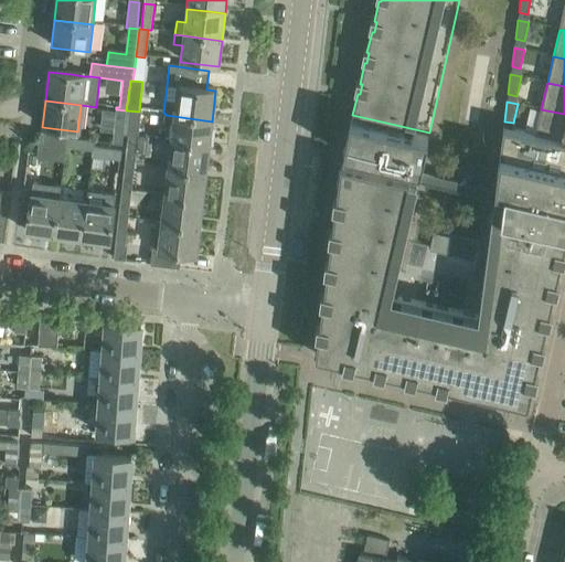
[(116,109),(112,145),(121,146),(123,138),(123,136),(126,110),(116,109)]
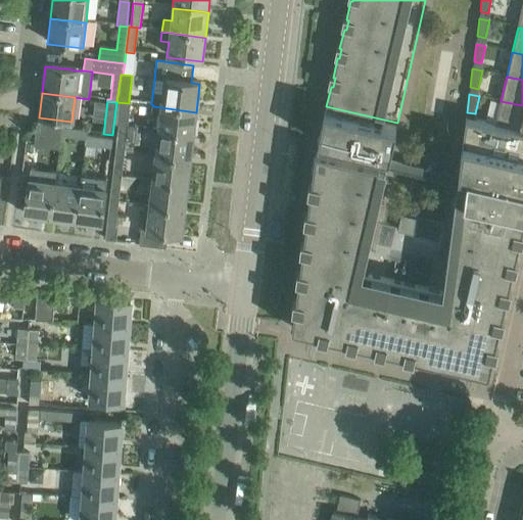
[(522,105),(501,101),(495,126),(522,132),(522,105)]
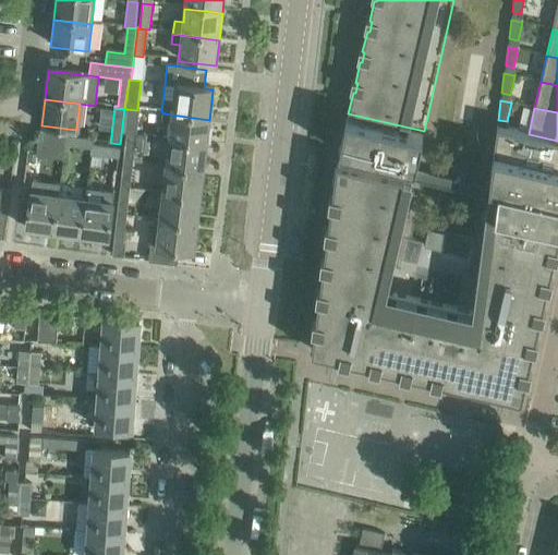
[(124,109),(121,134),(126,135),(126,136),(136,137),(140,111),(124,109)]
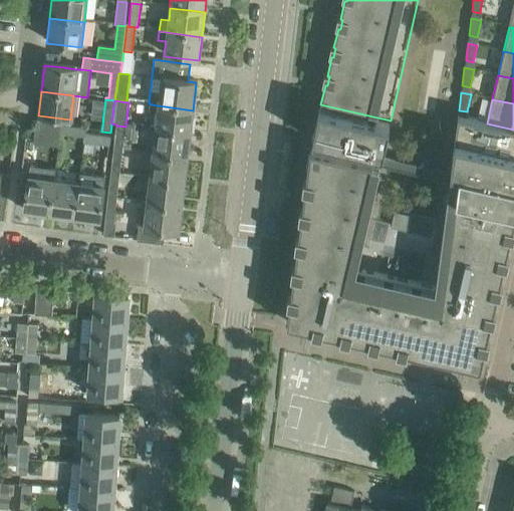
[(193,110),(151,104),(150,112),(159,113),(157,131),(190,135),(193,110)]
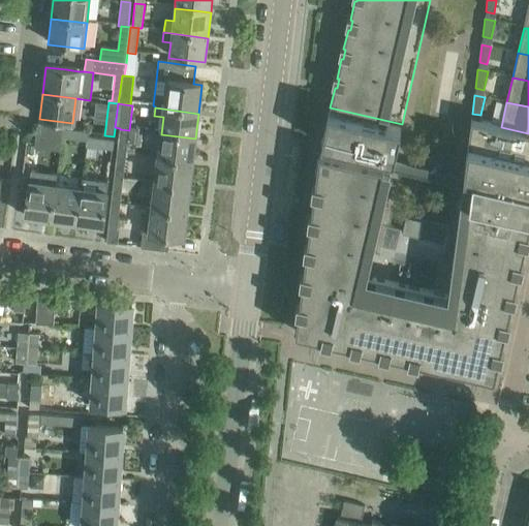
[(329,114),(325,125),(321,145),(322,145),(320,154),(319,154),(296,334),(440,367),(440,366),(447,368),(447,369),(494,379),(528,227),(528,133),(501,127),(471,120),(464,173),(447,298),(366,279),(394,158),(401,130),(329,114)]
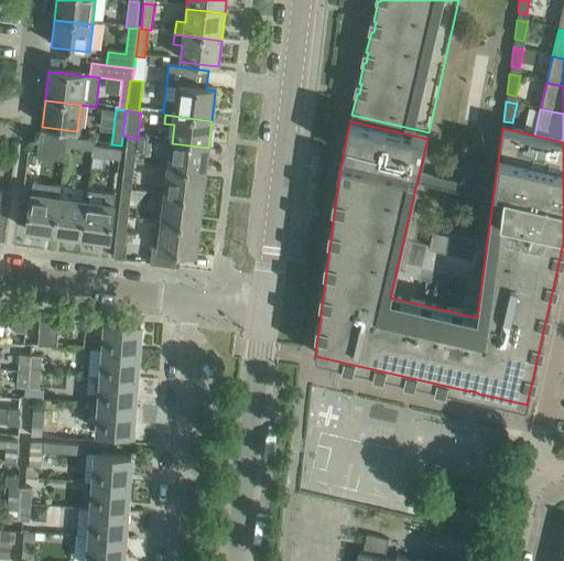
[(67,139),(40,136),(39,146),(66,149),(67,139)]
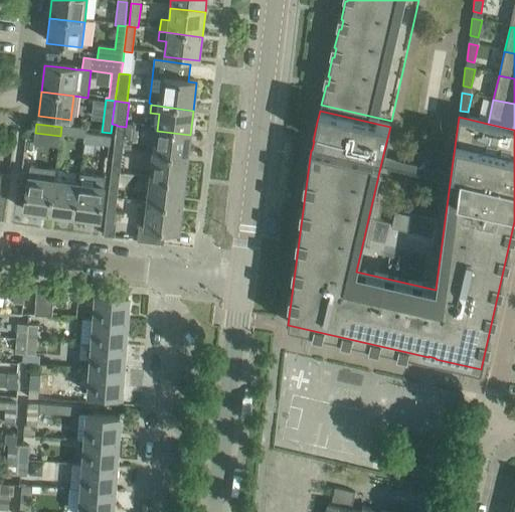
[(126,127),(117,126),(114,150),(123,152),(126,127)]
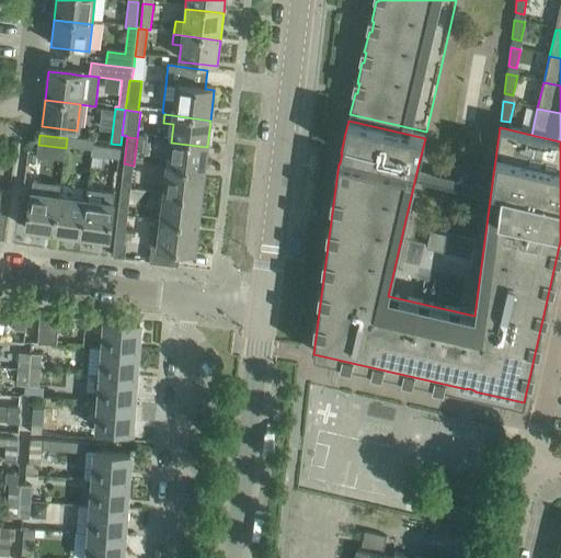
[(94,143),(67,138),(66,148),(92,151),(91,157),(92,157),(93,148),(94,143)]
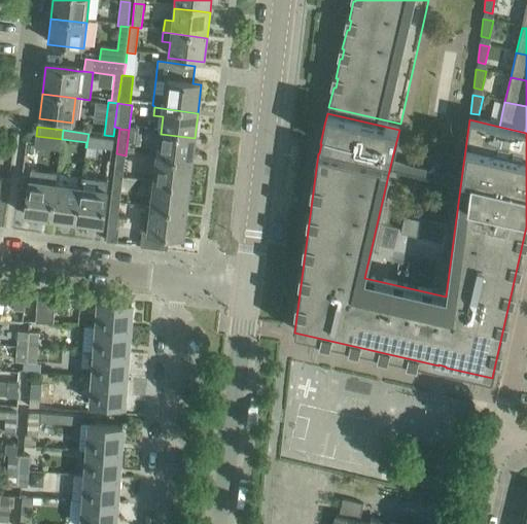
[(195,138),(161,134),(157,160),(191,164),(195,138)]
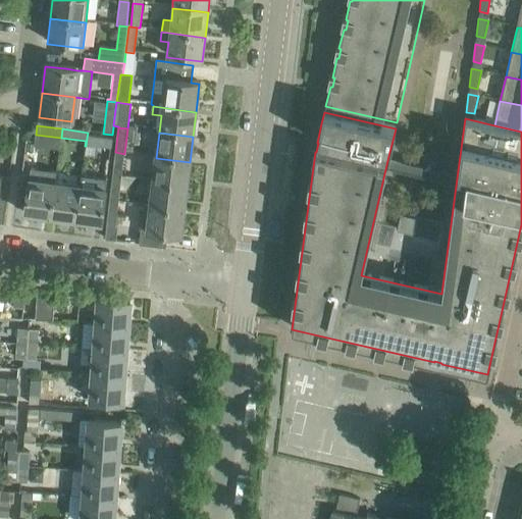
[(87,138),(86,146),(111,150),(112,141),(87,138)]
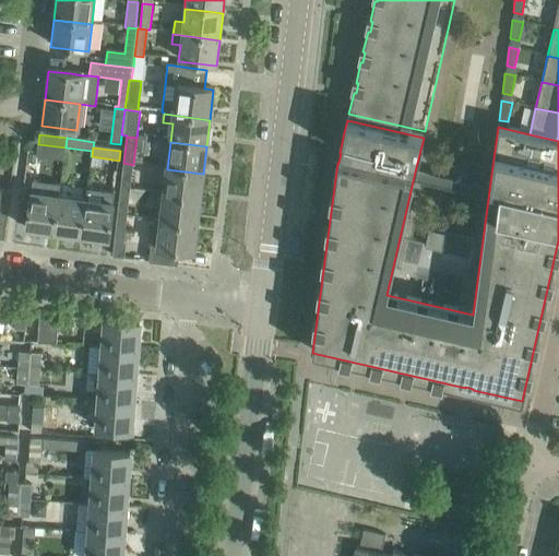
[(123,163),(120,190),(130,191),(133,165),(123,163)]
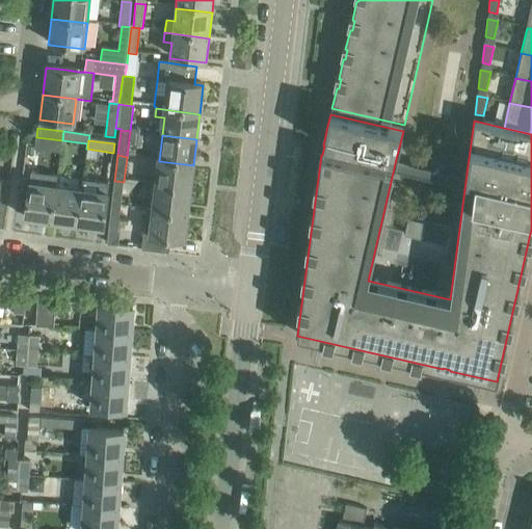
[(193,165),(159,161),(156,186),(190,191),(193,165)]
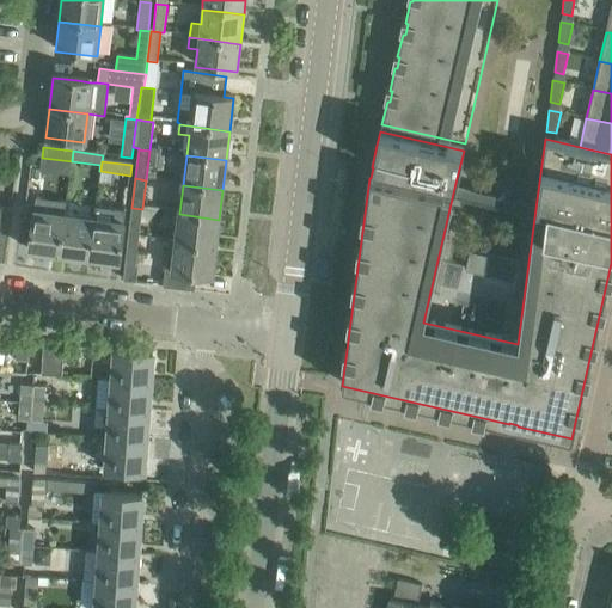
[(93,220),(87,260),(118,264),(121,240),(123,225),(126,210),(96,207),(93,220)]
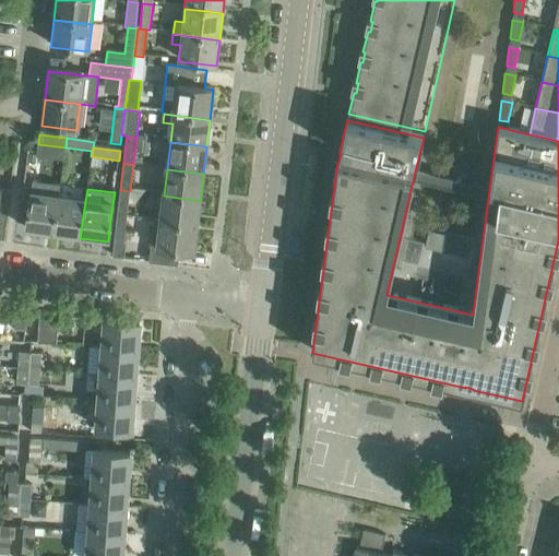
[(130,191),(120,190),(117,216),(127,219),(130,191)]
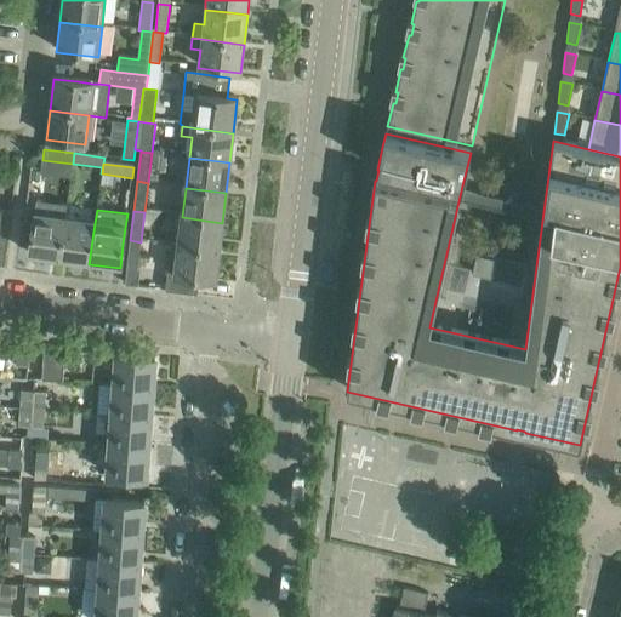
[(29,256),(60,260),(64,220),(34,216),(29,256)]
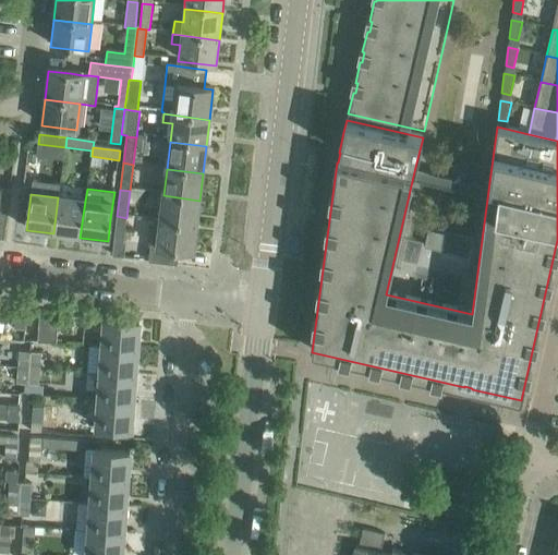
[(199,201),(164,195),(160,222),(196,227),(199,201)]
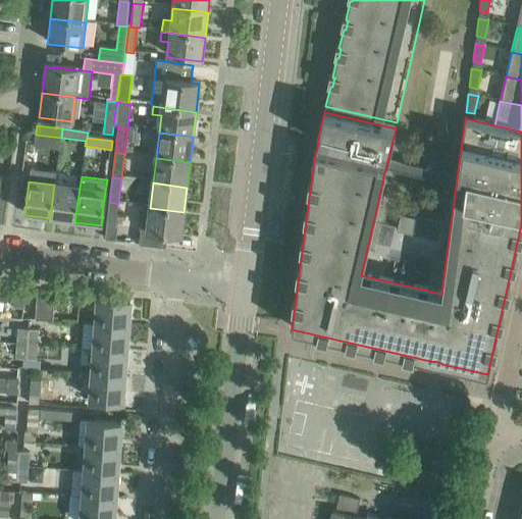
[(80,188),(54,185),(50,218),(74,222),(80,188)]
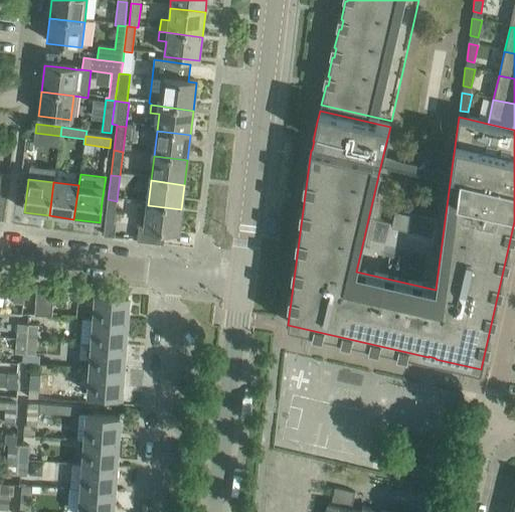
[(117,201),(108,199),(105,223),(114,224),(117,201)]
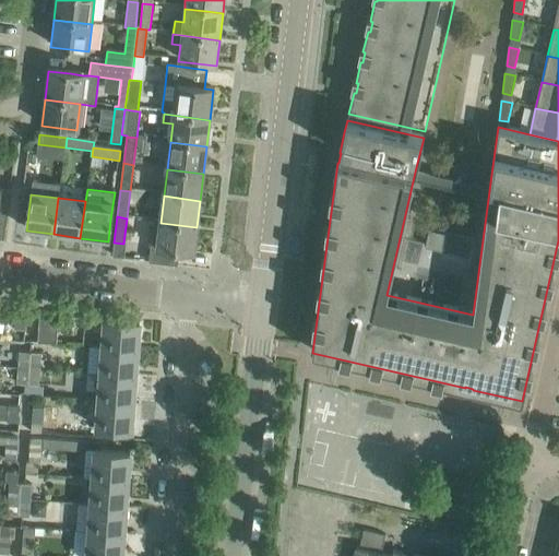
[(151,246),(149,263),(177,267),(179,251),(194,253),(197,227),(161,223),(154,222),(151,246)]
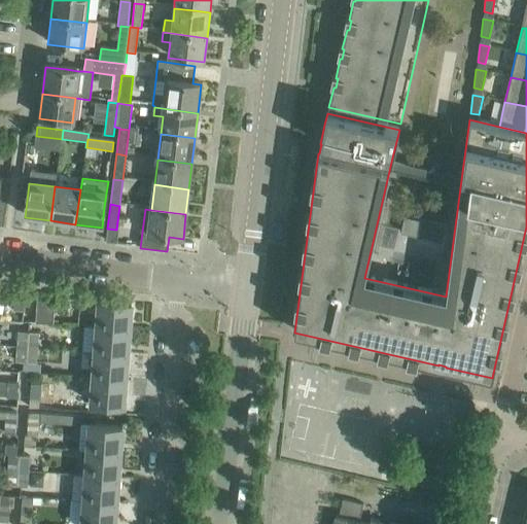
[(405,218),(400,234),(400,235),(417,238),(419,221),(405,218)]
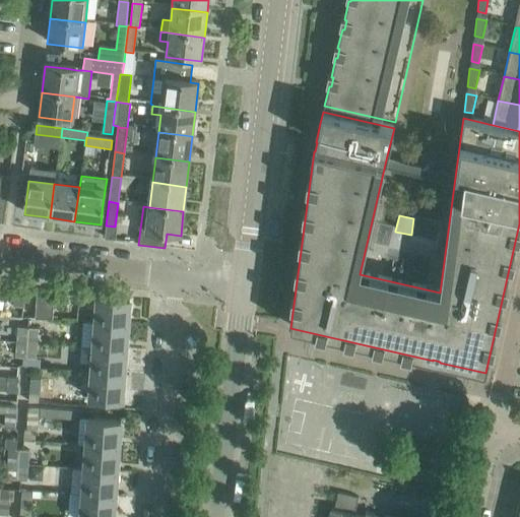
[(24,294),(14,293),(13,308),(23,309),(24,294)]
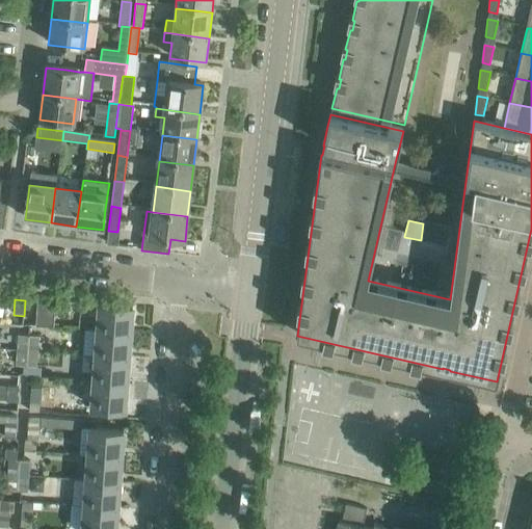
[(55,302),(37,301),(35,326),(53,328),(55,302)]
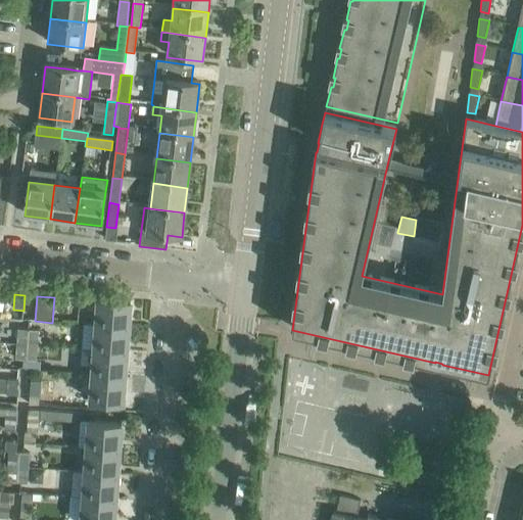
[(96,321),(96,327),(129,330),(130,302),(98,300),(96,321)]
